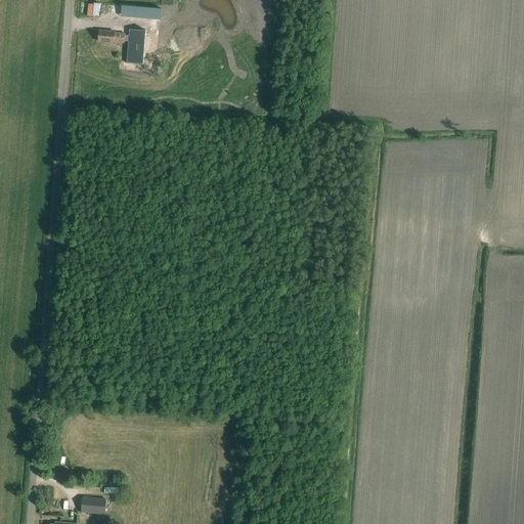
[(162,9),(136,7),(136,18),(149,19),(149,16),(162,17),(162,9)]
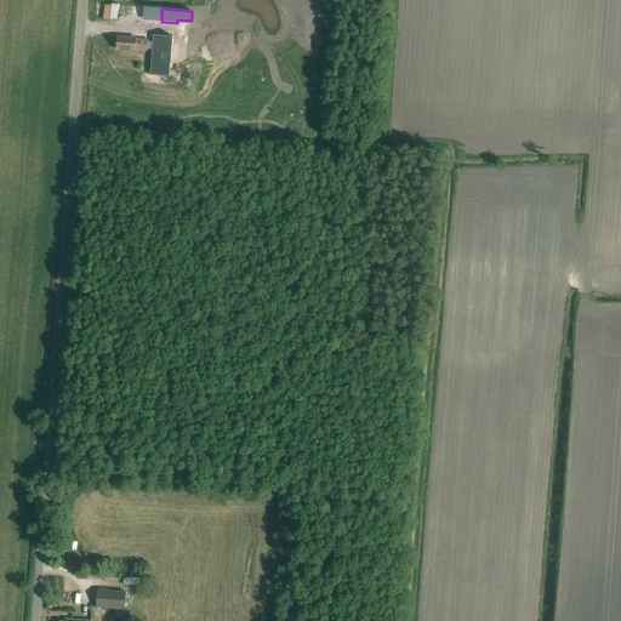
[(197,45),(197,33),(169,30),(166,47),(186,50),(187,44),(197,45)]
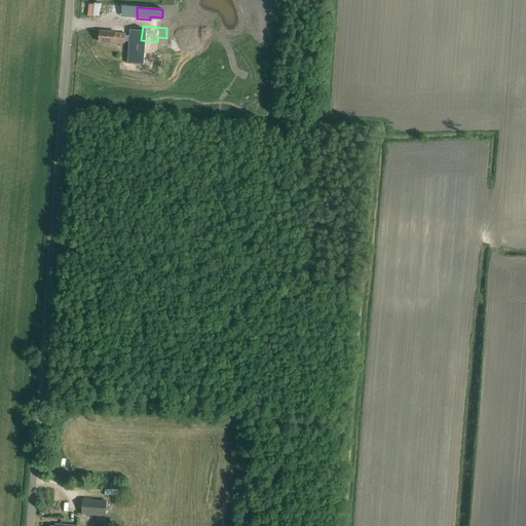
[(135,38),(130,37),(125,37),(125,34),(115,33),(100,31),(99,41),(114,42),(135,44),(135,38)]
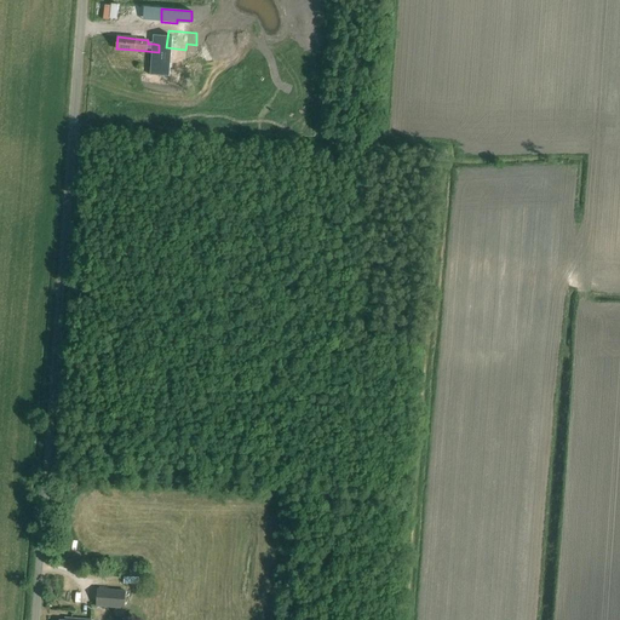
[(145,69),(170,72),(171,62),(145,59),(145,69)]
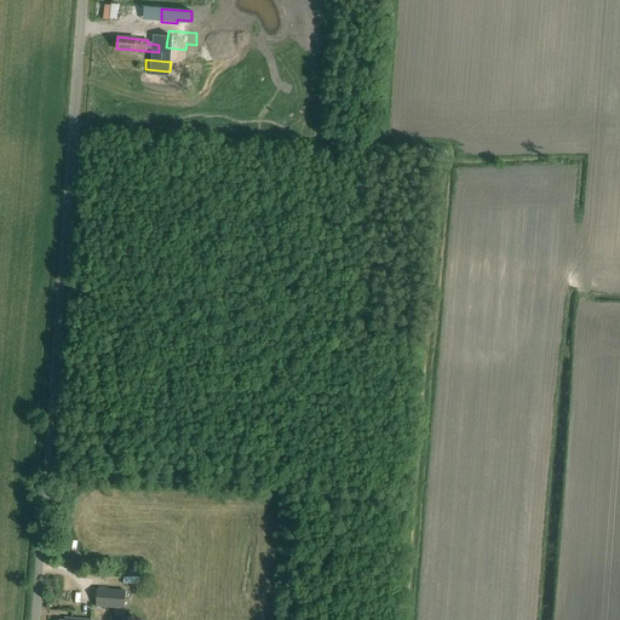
[(97,590),(96,608),(125,610),(126,592),(97,590)]
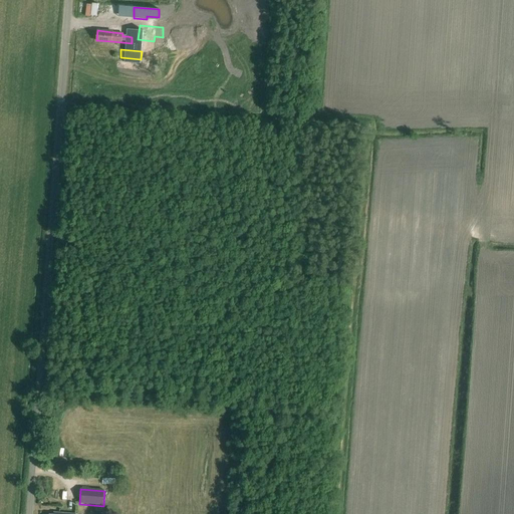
All buildings are outlined.
